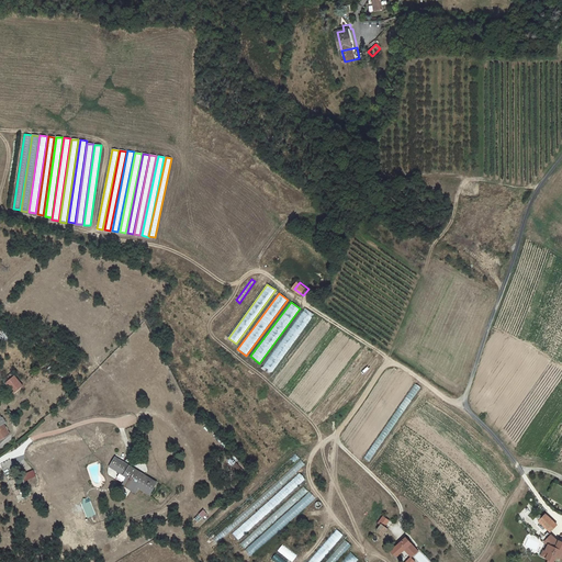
[(312,317),(303,311),(263,366),(272,372),(312,317)]
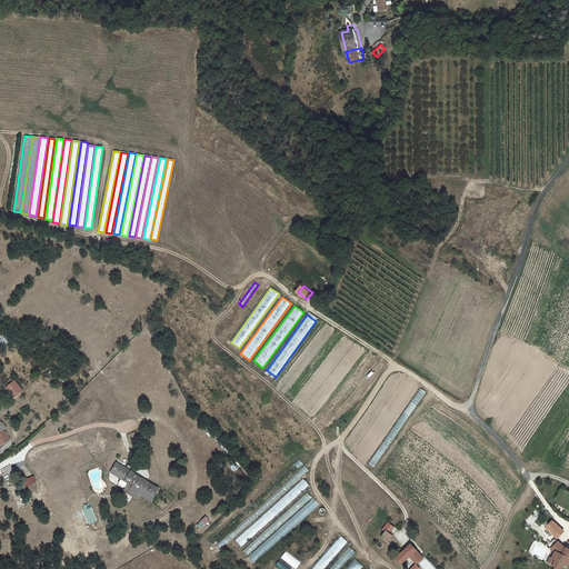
[(1,383),(2,385),(3,386),(11,378),(11,377),(9,376),(1,383)]
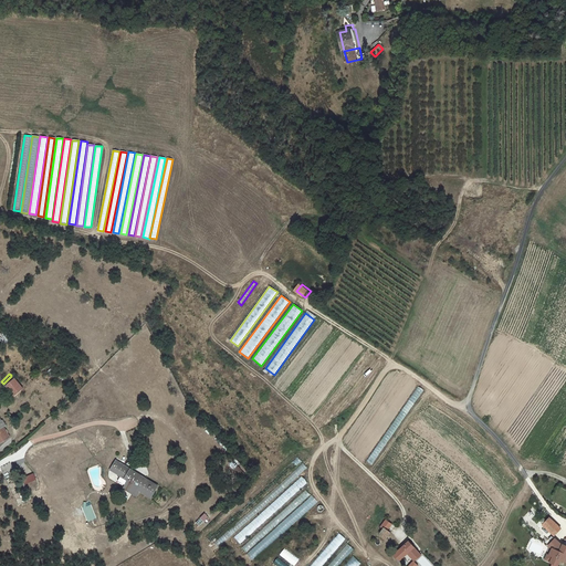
[(11,376),(3,384),(13,394),(22,386),(11,376)]
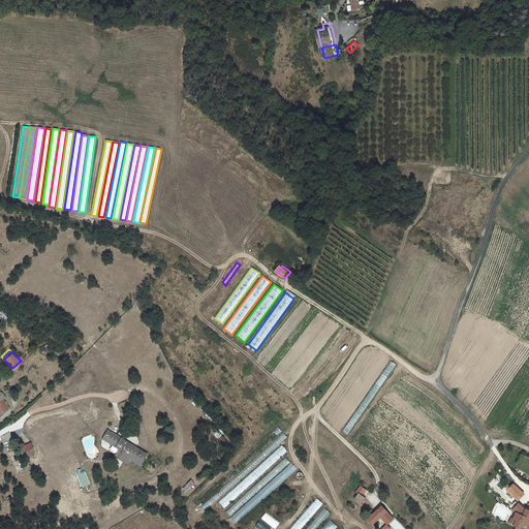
[(0,362),(9,372),(12,368),(3,359),(0,362)]
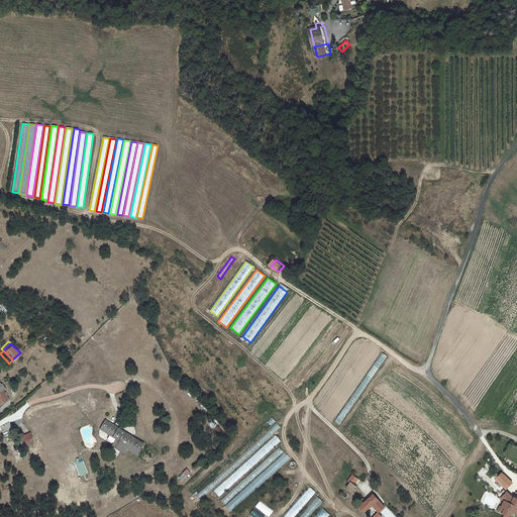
[(334,421),(339,424),(387,356),(382,353),(334,421)]
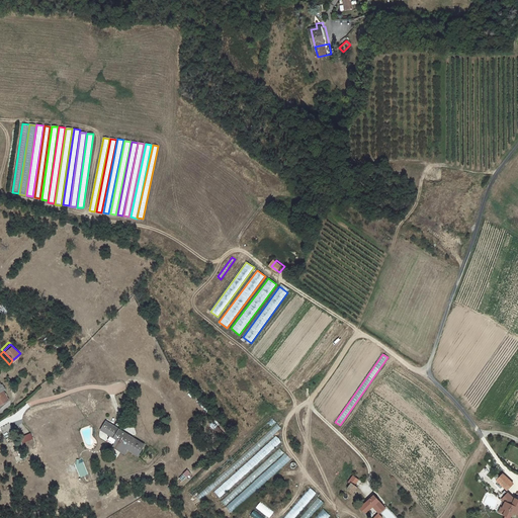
[(390,358),(384,365),(394,370),(398,363),(390,358)]
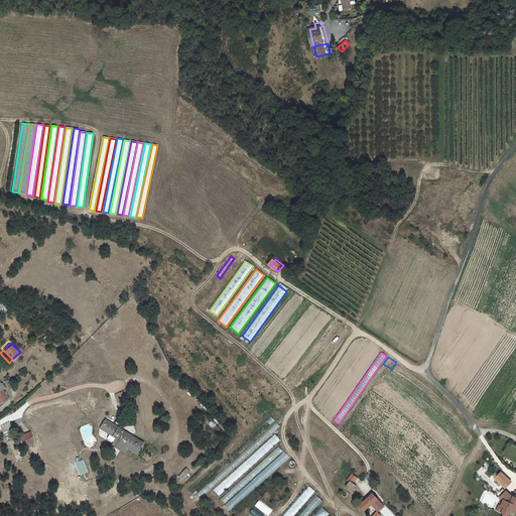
[(402,379),(407,372),(403,369),(398,376),(402,379)]
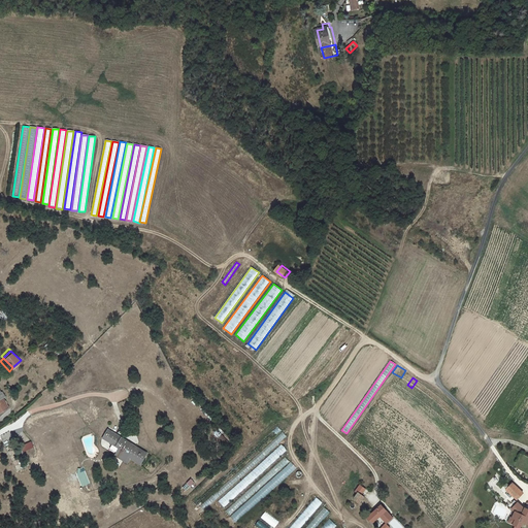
[(419,383),(413,390),(417,393),(422,385),(419,383)]
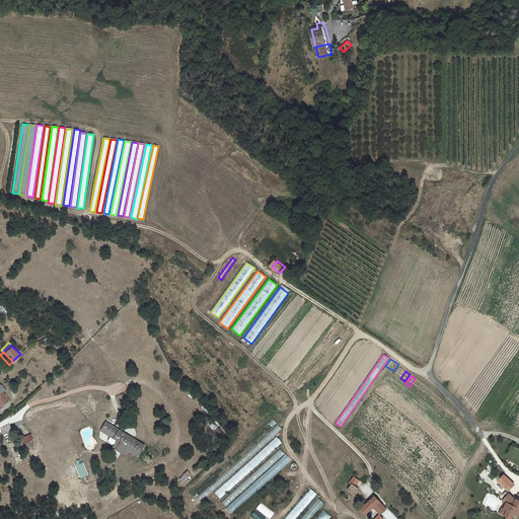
[(0,403),(1,405),(10,398),(3,390),(6,388),(2,383),(1,384),(0,382),(0,403)]
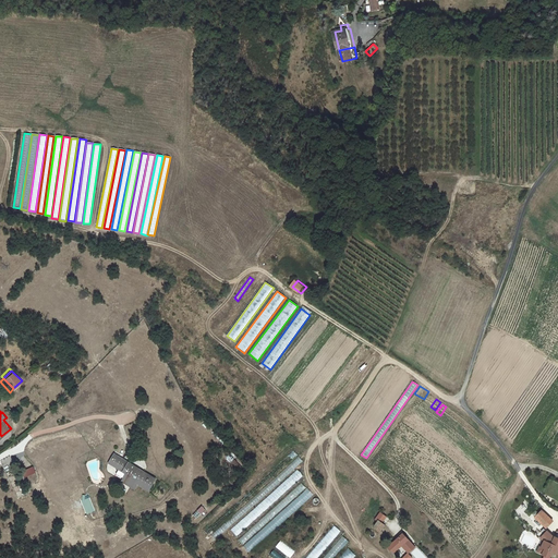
[(426,421),(425,421),(427,417),(424,415),(414,431),(420,434),(426,421)]
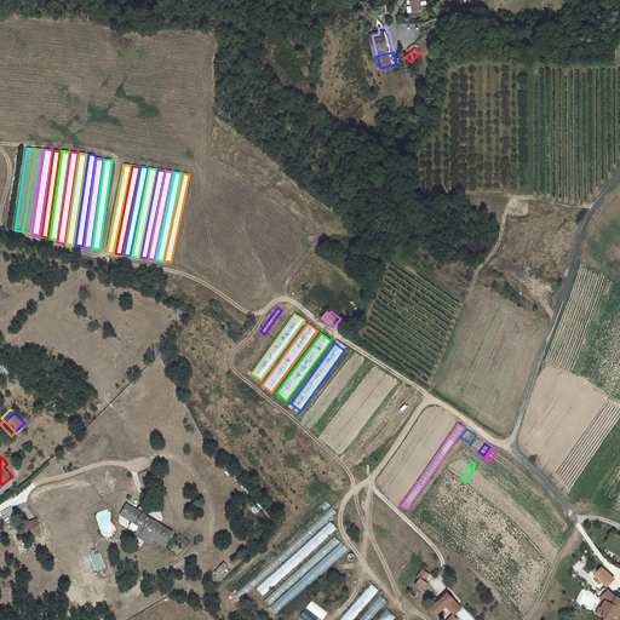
[(128,504),(122,514),(138,523),(139,522),(143,524),(137,533),(150,541),(153,537),(164,544),(167,538),(168,539),(172,534),(171,533),(172,530),(128,504)]
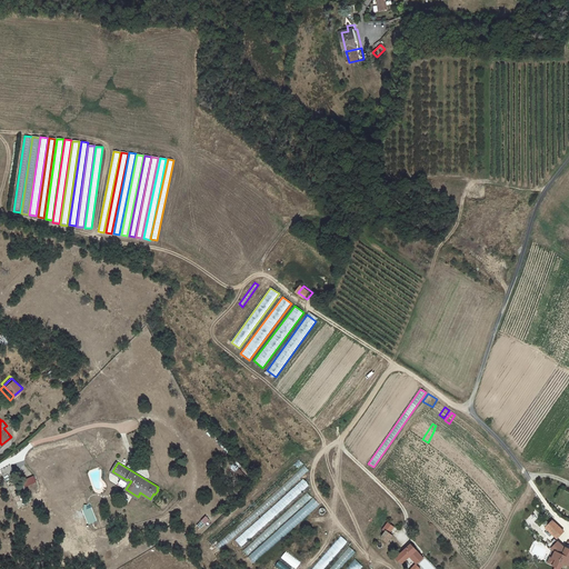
[(236,463),(230,469),(239,480),(245,475),(236,463)]
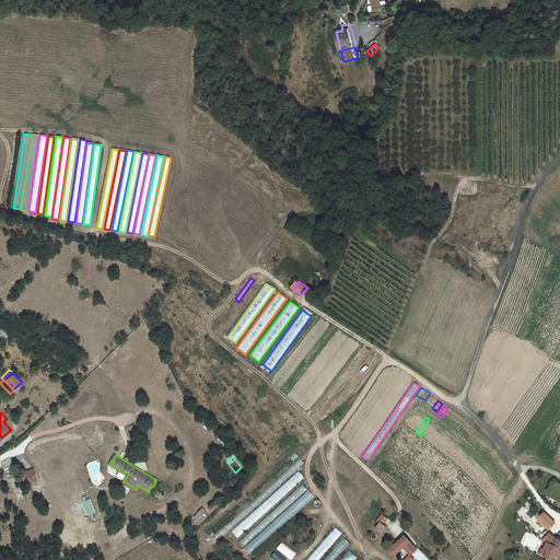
[(211,537),(216,543),(304,463),(300,457),(211,537)]
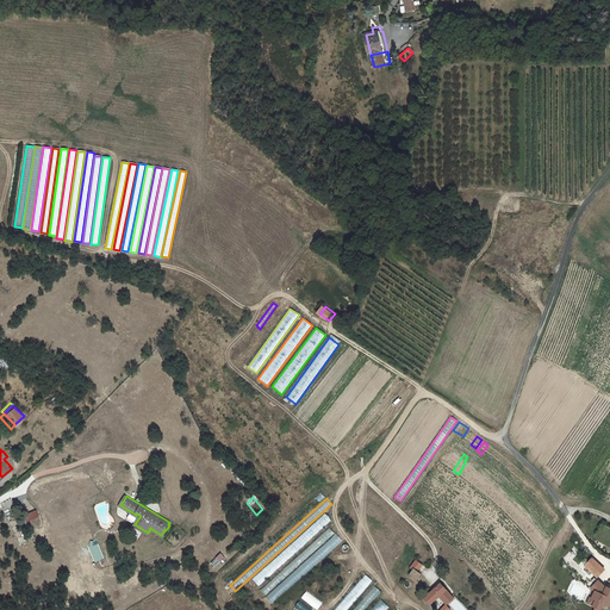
[(251,579),(259,586),(331,521),(324,512),(251,579)]
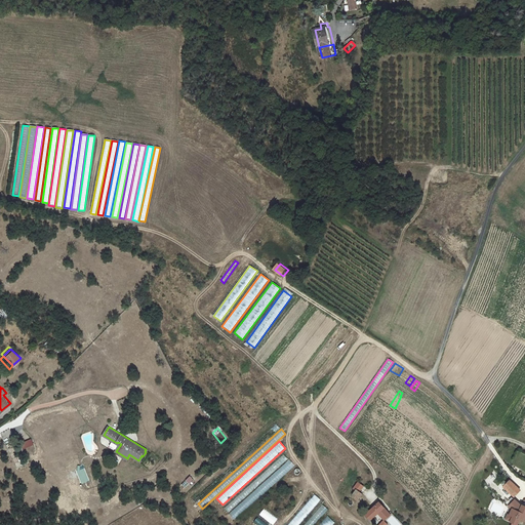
[(225,508),(229,513),(287,458),(284,454),(225,508)]
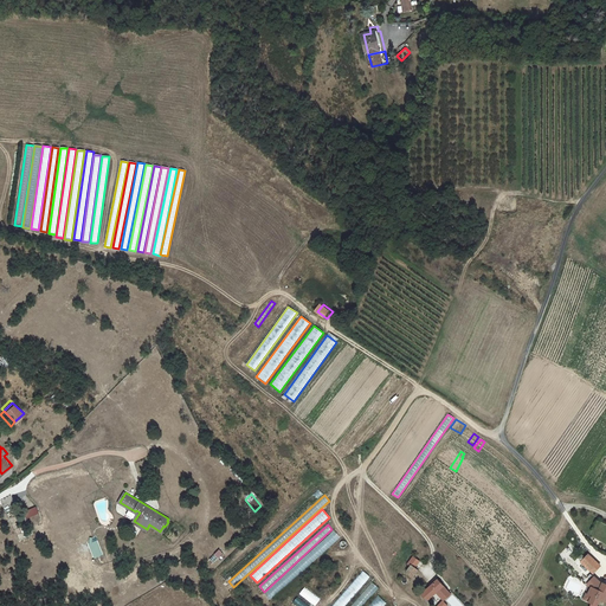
[(264,592),(271,599),(340,537),(333,530),(264,592)]
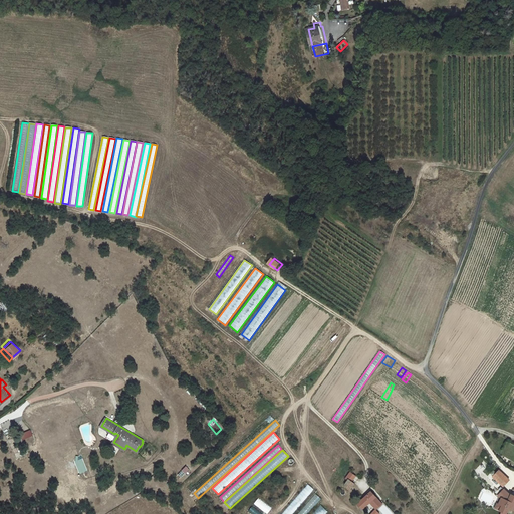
[(509,478),(499,469),(493,475),(503,485),(509,478)]
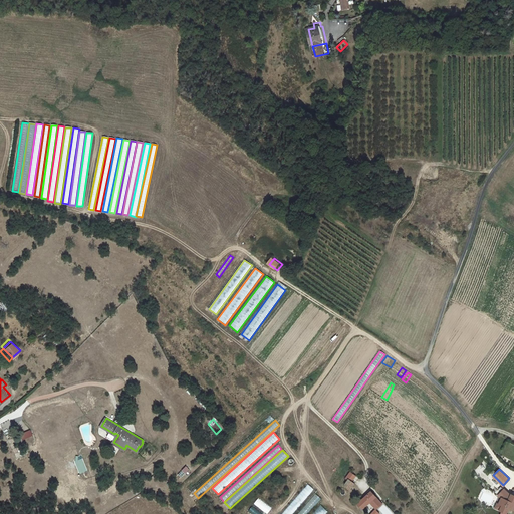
[(350,471),(346,476),(347,478),(350,480),(355,475),(350,471)]
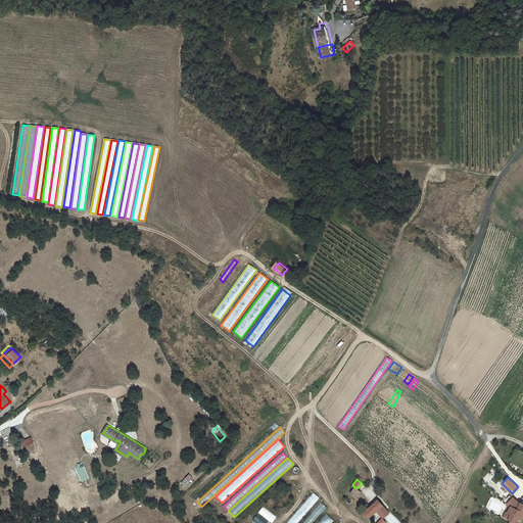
[(353,486),(349,492),(355,496),(360,491),(357,488),(353,486)]
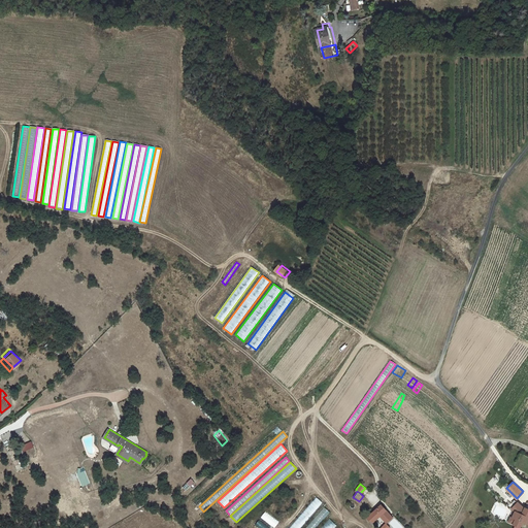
[(317,497),(289,527),(300,527),(323,502),(317,497)]
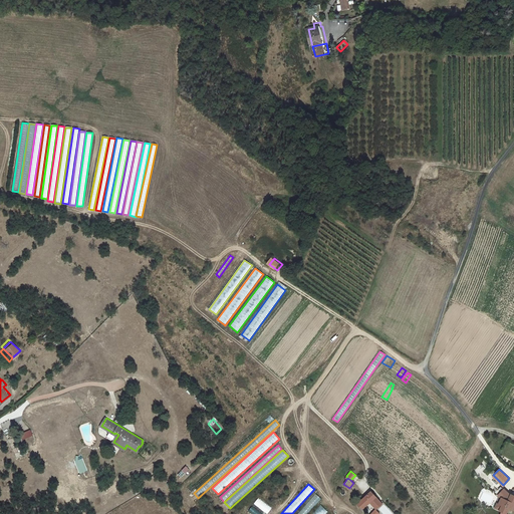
[(501,504),(498,510),(500,511),(498,513),(506,513),(507,513),(505,512),(508,507),(504,505),(510,495),(500,486),(495,491),(501,497),(498,503),(501,504)]
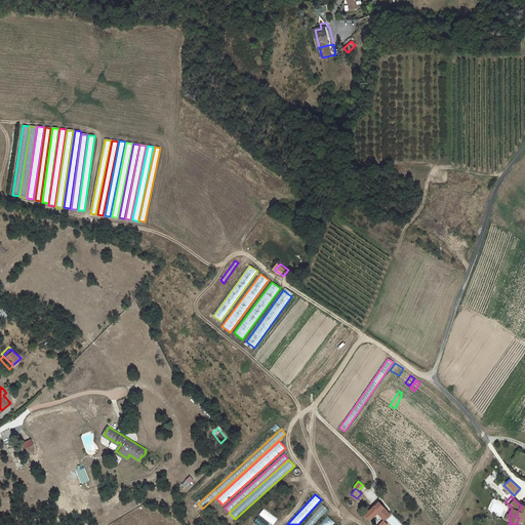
[(377,502),(363,515),(369,520),(377,513),(384,519),(389,514),(377,502)]
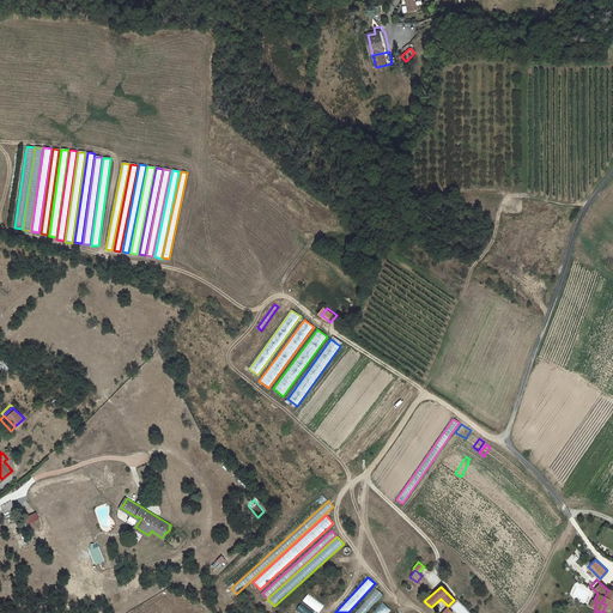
[(354,612),(366,612),(382,595),(376,589),(354,612)]
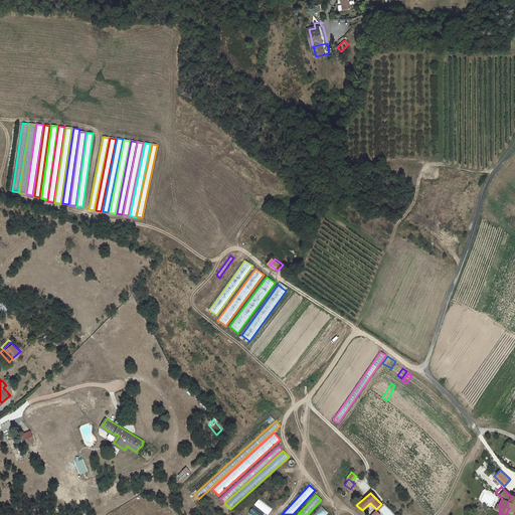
[(514,496),(511,495),(511,496),(505,506),(509,508),(512,503),(514,504),(514,496)]
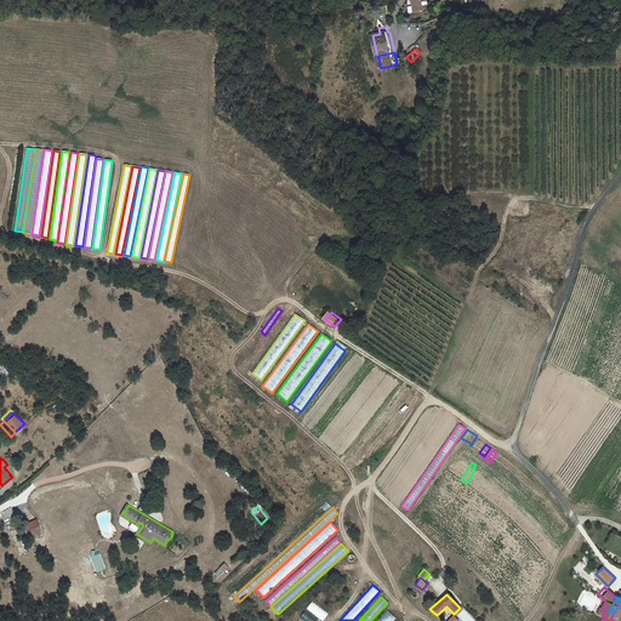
[(313,602),(307,609),(322,620),(329,614),(313,602)]
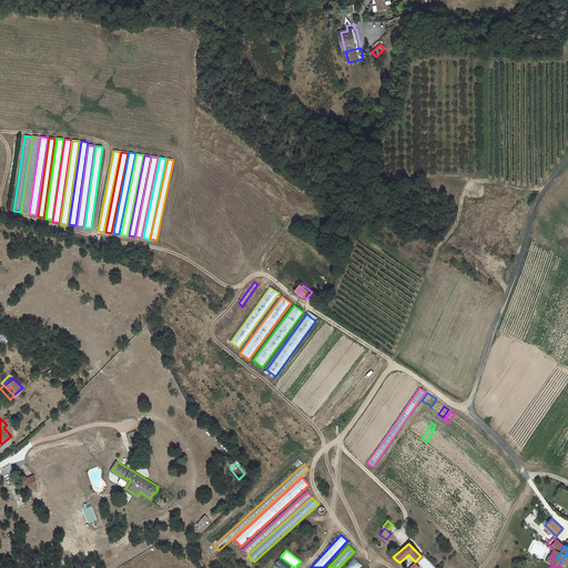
[(345,567),(359,567),(363,566),(355,558),(345,567)]
